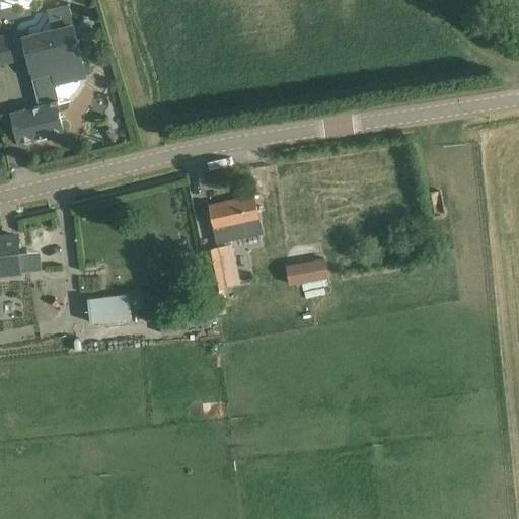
[(64,131),(59,112),(57,104),(58,104),(51,73),(83,66),(68,5),(47,10),(53,31),(30,36),(29,31),(0,38),(0,64),(29,58),(42,107),(12,115),(19,142),(64,131)]
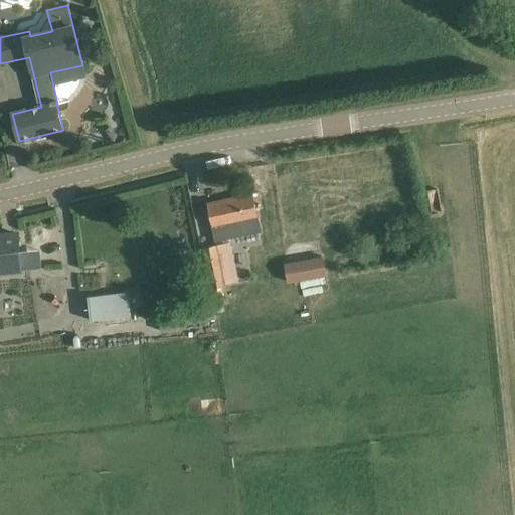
[(208,203),(212,223),(216,241),(261,232),(252,194),(208,203)]
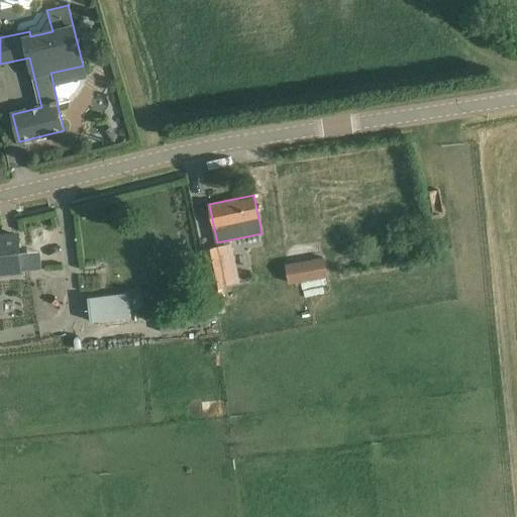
[(0,272),(20,271),(19,255),(18,235),(0,236),(0,272)]
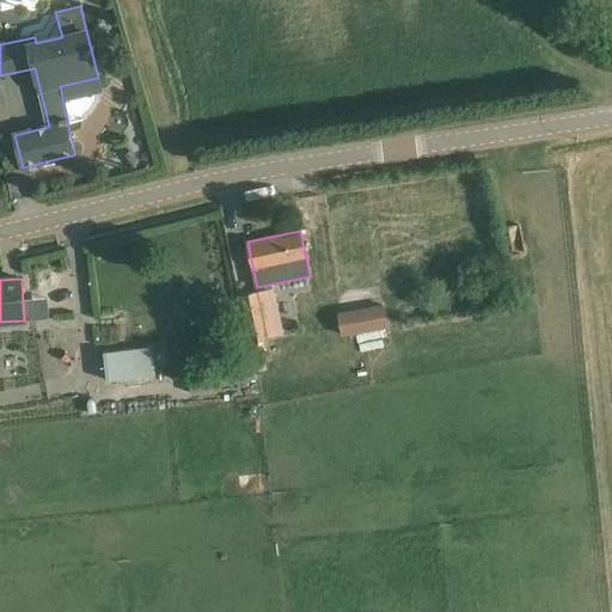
[(243,297),(252,344),(273,340),(275,335),(274,324),(269,322),(264,323),(257,294),(243,297)]
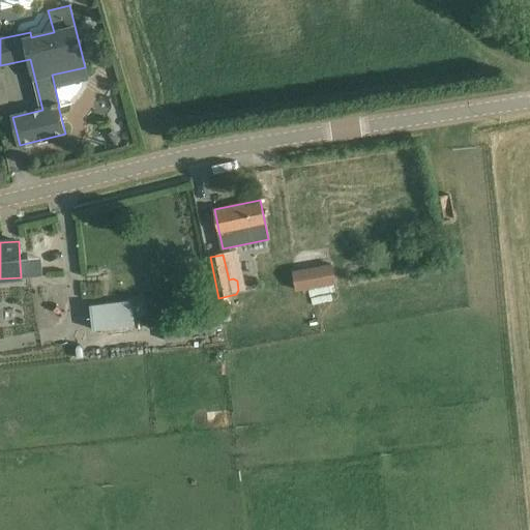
[(294,271),(297,292),(336,286),(333,265),(294,271)]
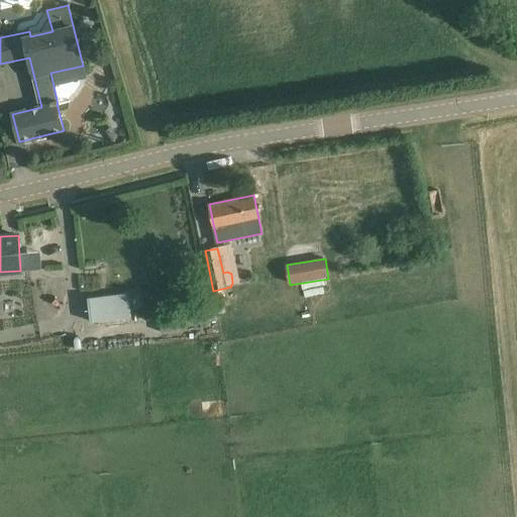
[(128,293),(89,298),(92,323),(131,318),(128,293)]
